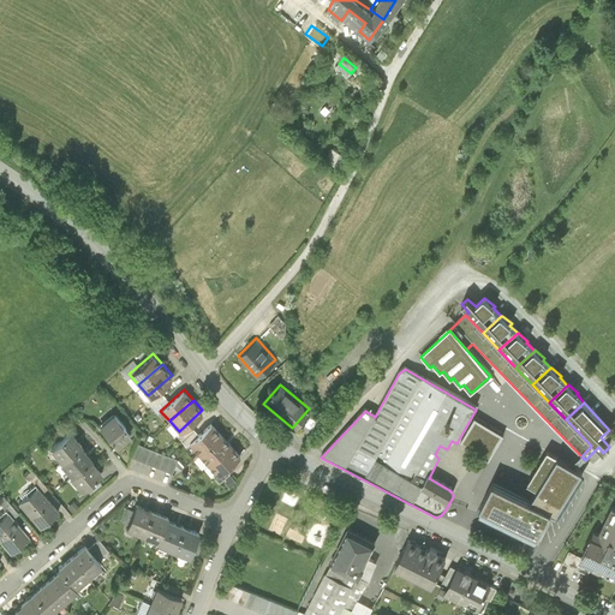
[(113,410),(99,423),(117,445),(131,430),(113,410)]
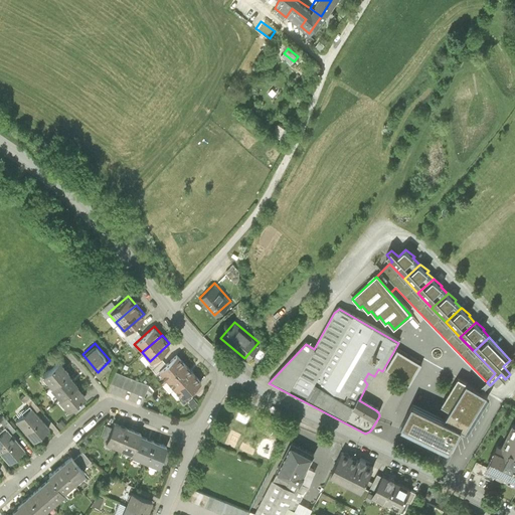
[(261,349),(253,356),(262,363),(269,355),(261,349)]
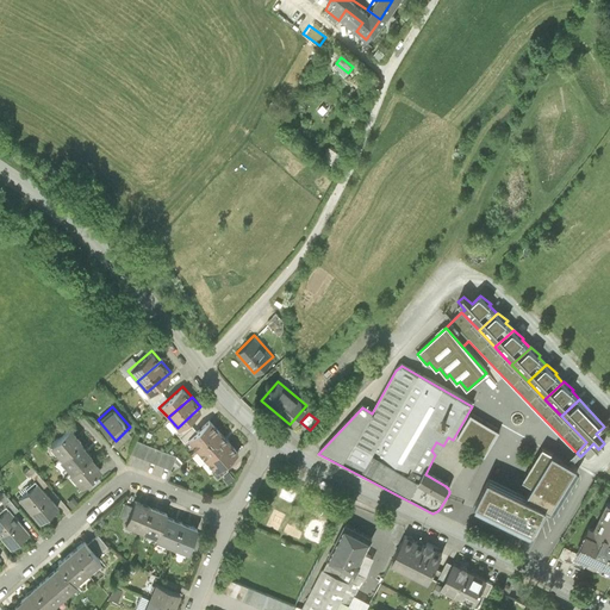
[(485,459),(499,433),(471,417),(456,442),(474,452),(484,459),(485,459)]
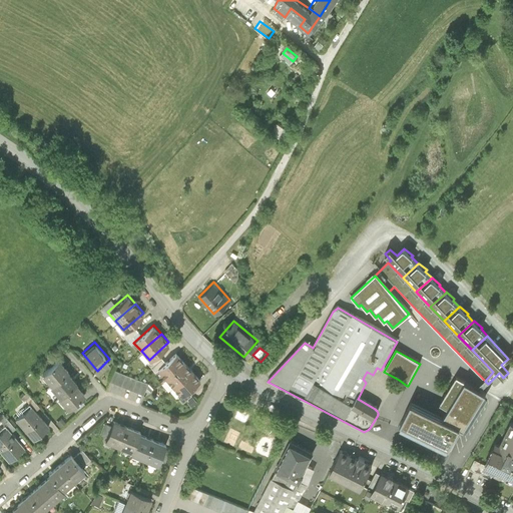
[(157,368),(165,378),(184,361),(176,352),(157,368)]
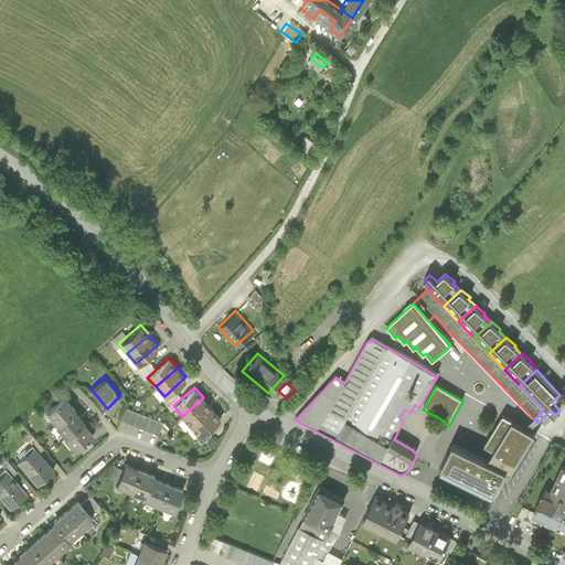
[(46,411),(57,423),(74,407),(76,406),(65,394),(46,411)]
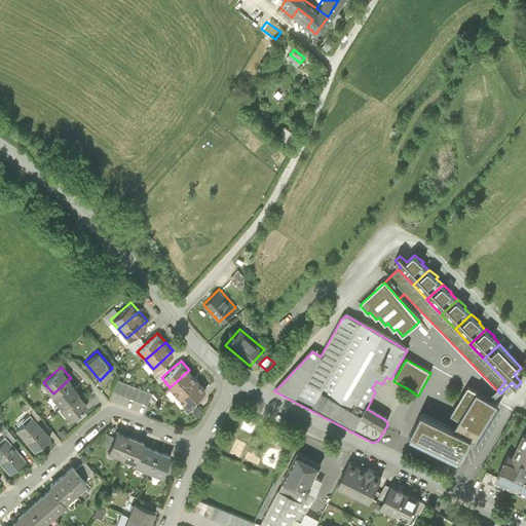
[(198,380),(189,370),(170,387),(178,397),(198,380)]
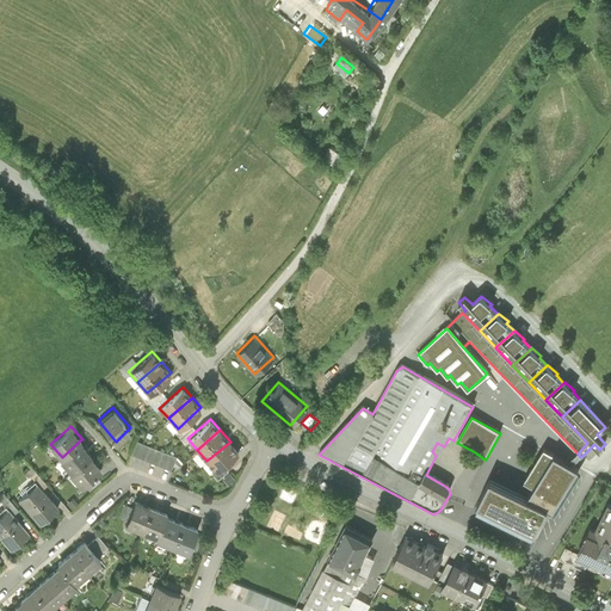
[(177,456),(136,439),(130,454),(172,470),(177,456)]
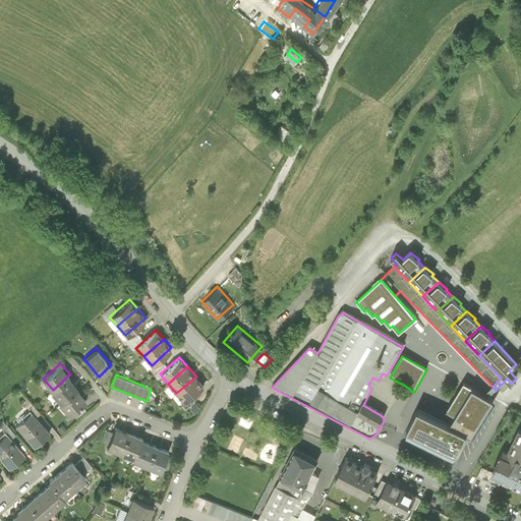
[(51,392),(61,402),(77,388),(78,387),(68,375),(53,390),(51,392)]
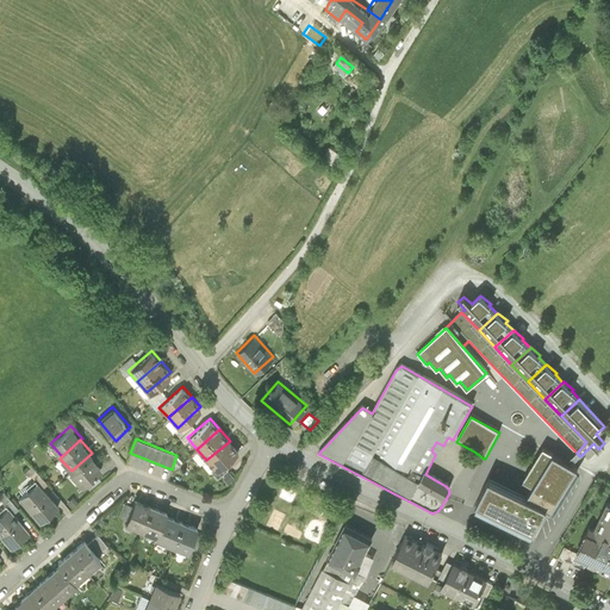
[(215,471),(238,450),(230,441),(206,460),(215,471)]
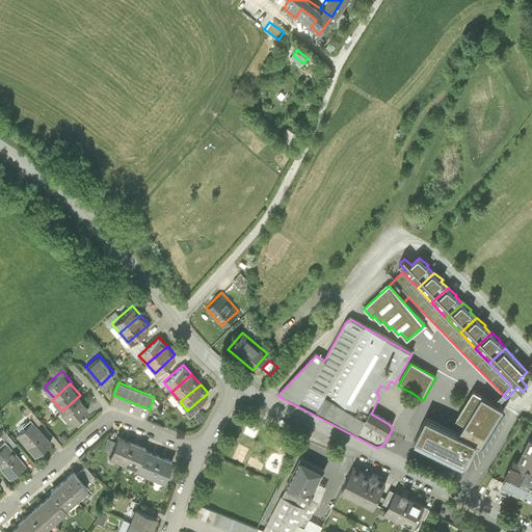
[(476,447),(480,448),(504,410),(473,392),(455,422),(464,427),(459,436),(427,420),(426,420),(415,442),(466,468),(476,447)]
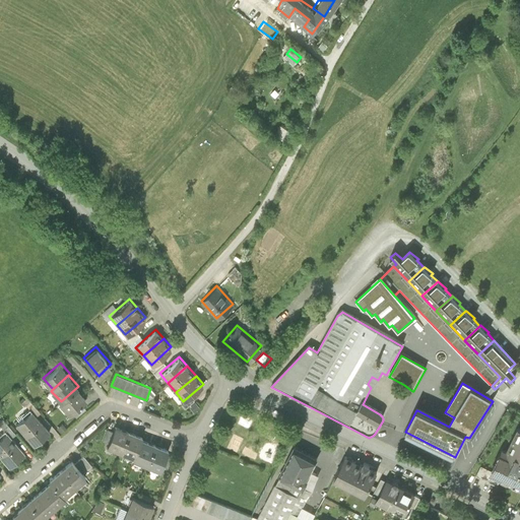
[(59,403),(68,413),(86,397),(77,387),(61,401),(59,403)]
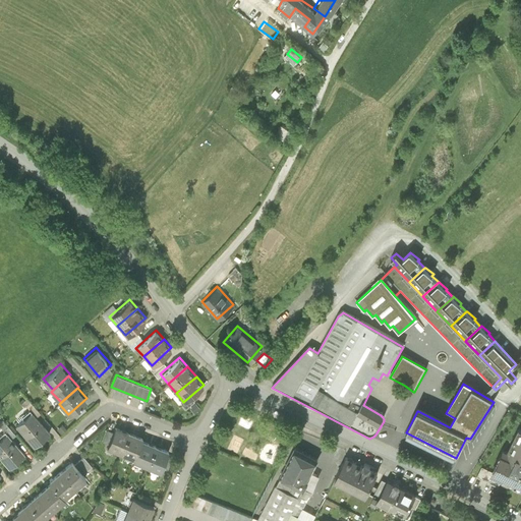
[(32,411),(15,425),(35,447),(50,432),(32,411)]
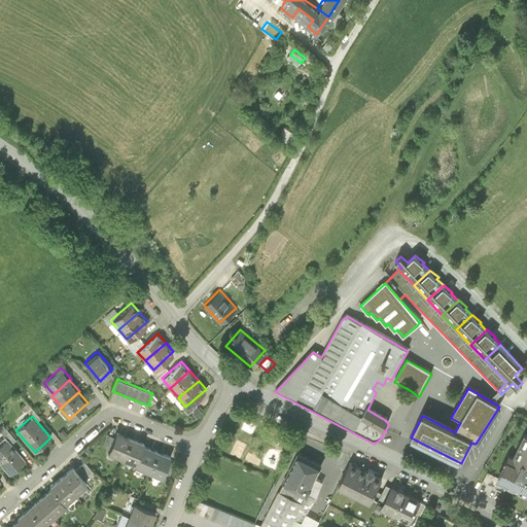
[(108,453),(123,459),(131,435),(116,429),(108,453)]
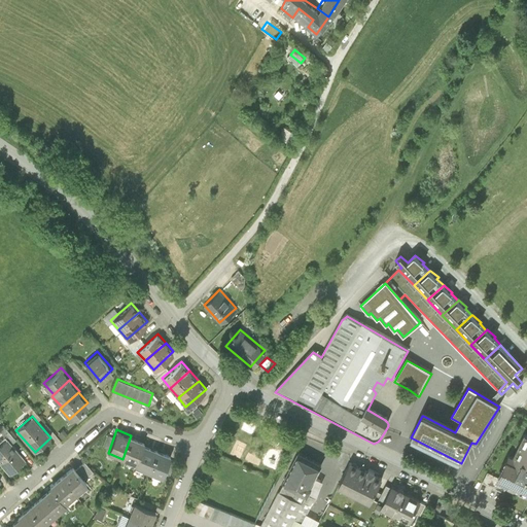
[(526,433),(522,431),(511,455),(526,463),(526,433)]
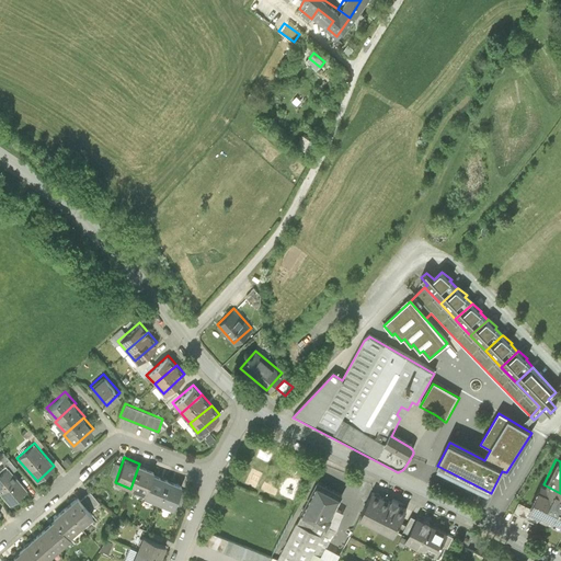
[(156,469),(139,464),(130,489),(146,494),(153,473),(156,469)]
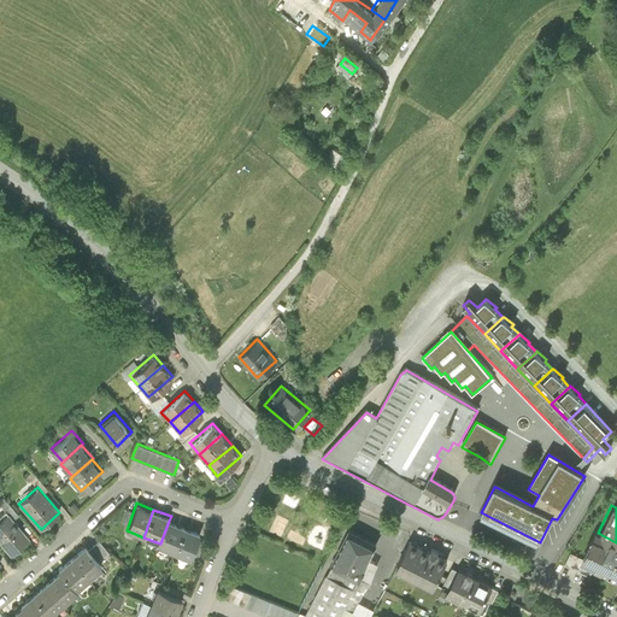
[(7,512),(0,518),(0,542),(11,556),(30,538),(7,512)]
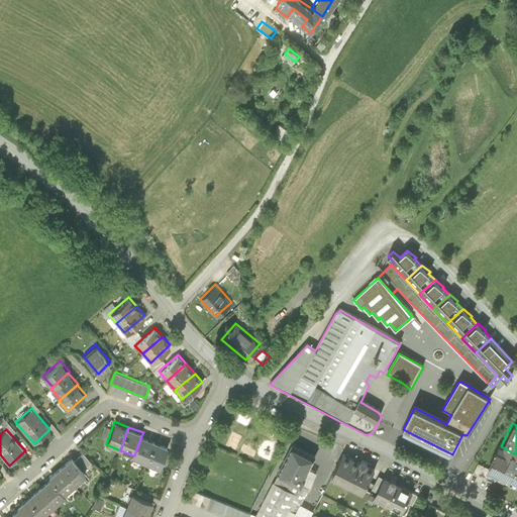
[(133,458),(146,463),(154,441),(141,436),(134,455),(133,458)]
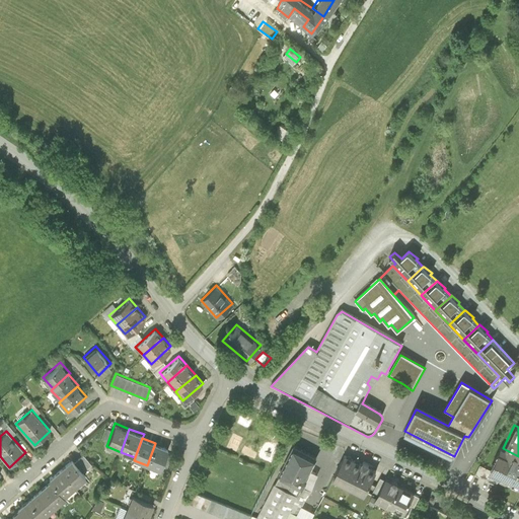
[(169,448),(155,443),(147,465),(161,470),(169,448)]
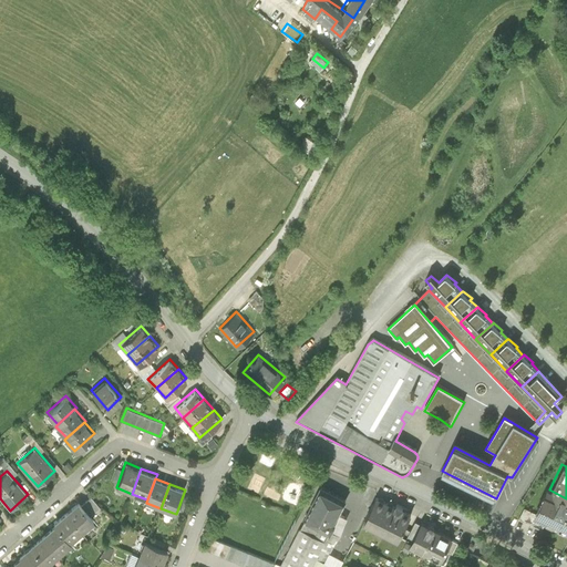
[(566,498),(549,490),(545,488),(532,517),(566,534),(566,498)]
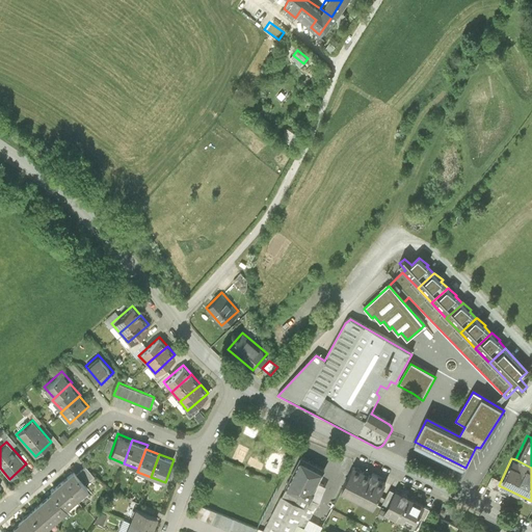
[(301,462),(287,490),(286,490),(264,531),(294,531),(297,528),(304,531),(315,512),(319,507),(310,503),(324,474),(301,462)]
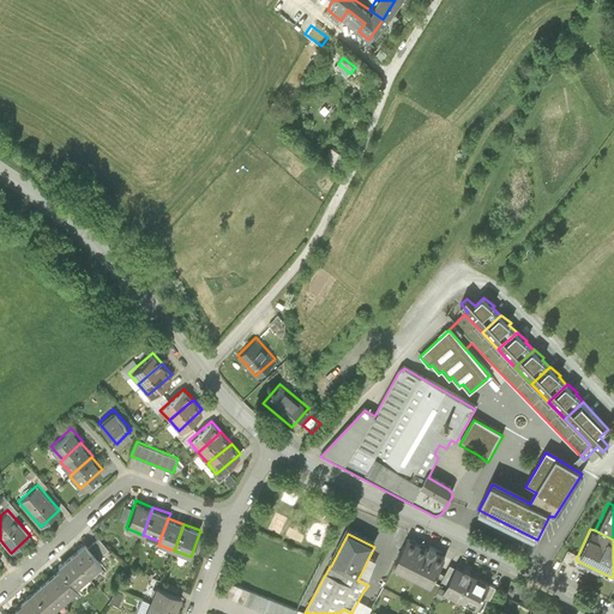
[(84,541),(70,552),(88,573),(102,561),(84,541)]
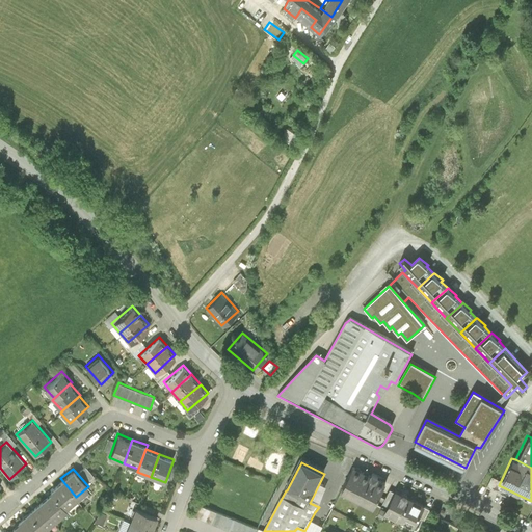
[(355,472),(353,471),(343,491),(375,507),(386,486),(376,482),(378,480),(372,477),(371,480),(369,478),(368,476),(366,475),(363,476),(361,475),(360,472),(356,471),(355,472)]
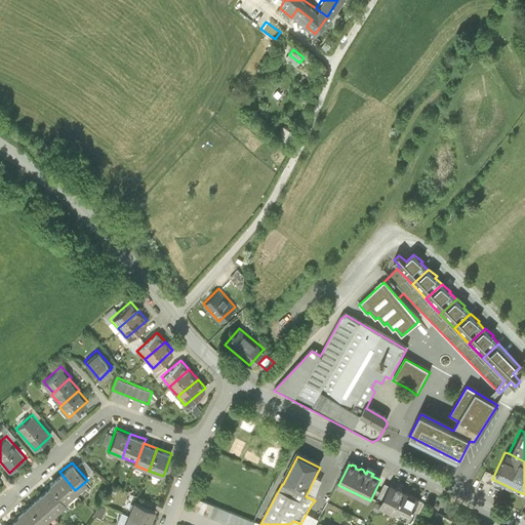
[(64,500),(75,490),(59,472),(48,482),(50,485),(64,500)]
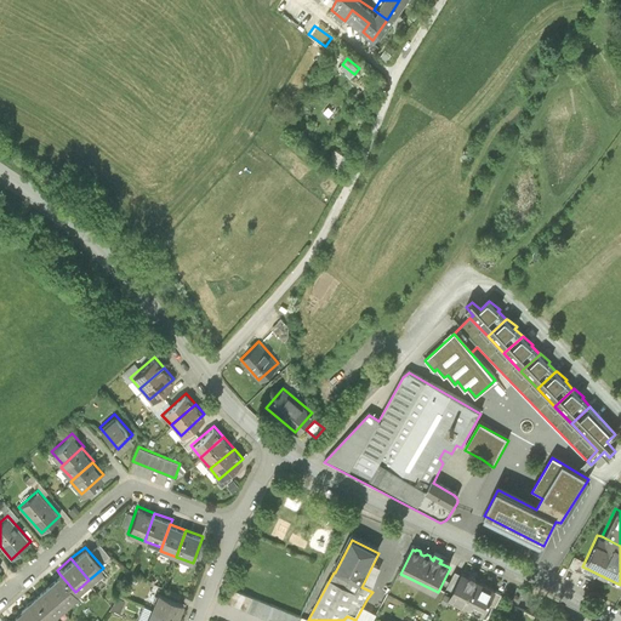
[(60,574),(46,585),(64,607),(78,594),(75,592),(60,574)]
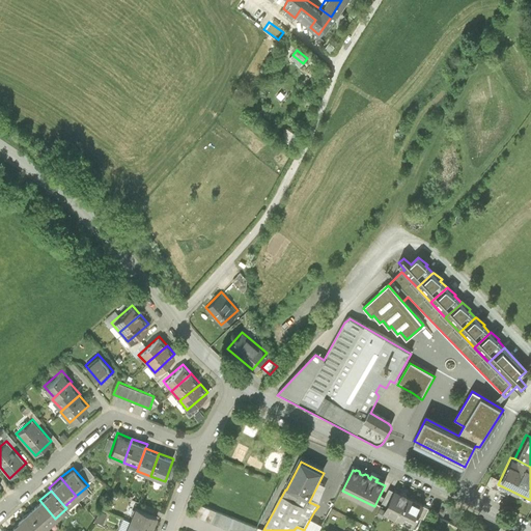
[(382,515),(396,522),(408,499),(394,492),(382,515)]
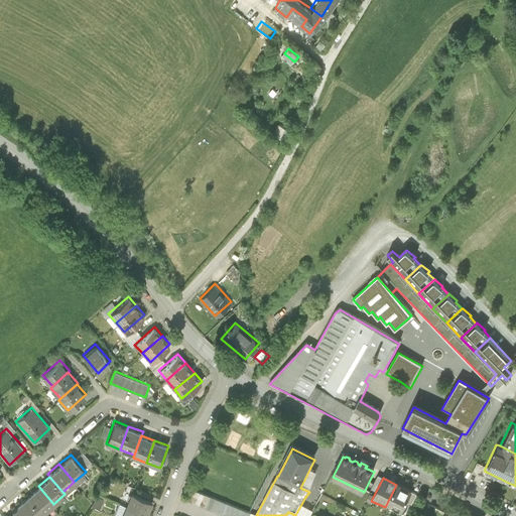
[(410,492),(396,485),(385,507),(398,514),(410,492)]
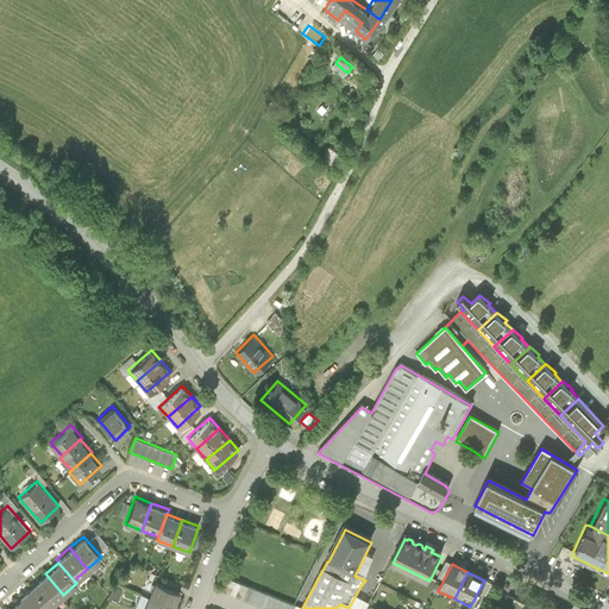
[(50,606),(63,595),(45,573),(32,584),(50,606)]
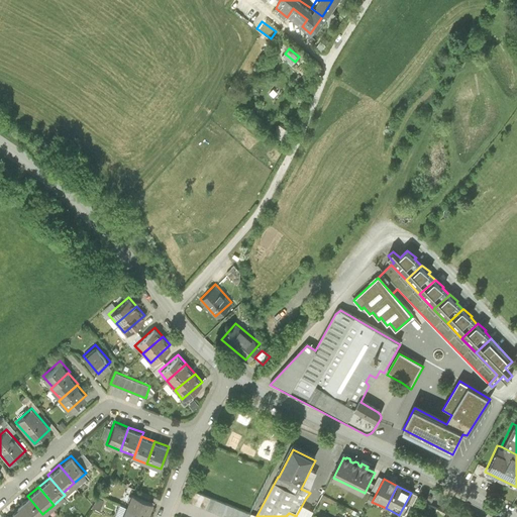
[(249,516),(191,491),(186,502),(220,516),(249,516)]
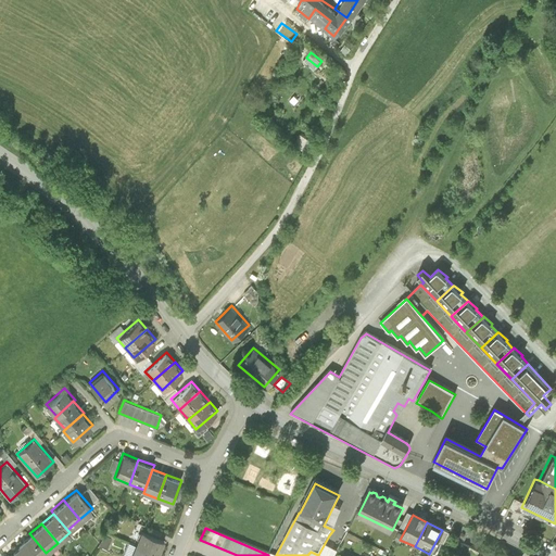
[(141,530),(136,545),(159,554),(165,540),(141,530)]
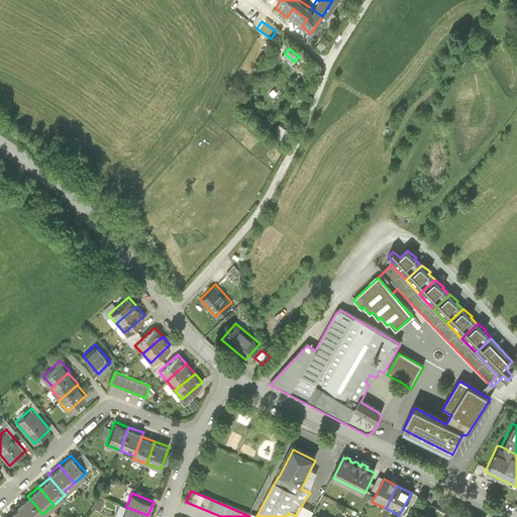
[(26,516),(38,516),(42,514),(27,496),(16,505),(17,507),(26,516)]
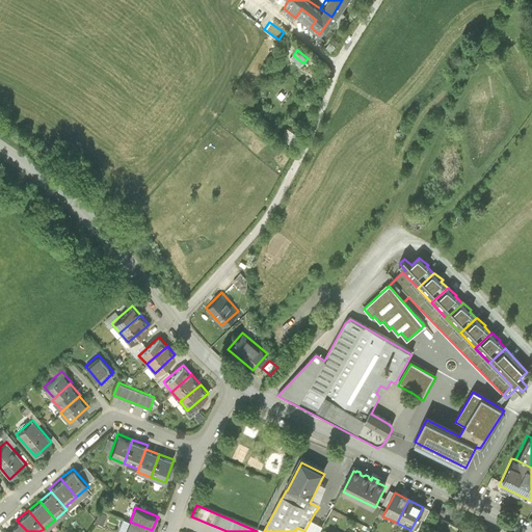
[(27,531),(18,522),(6,531),(27,531)]
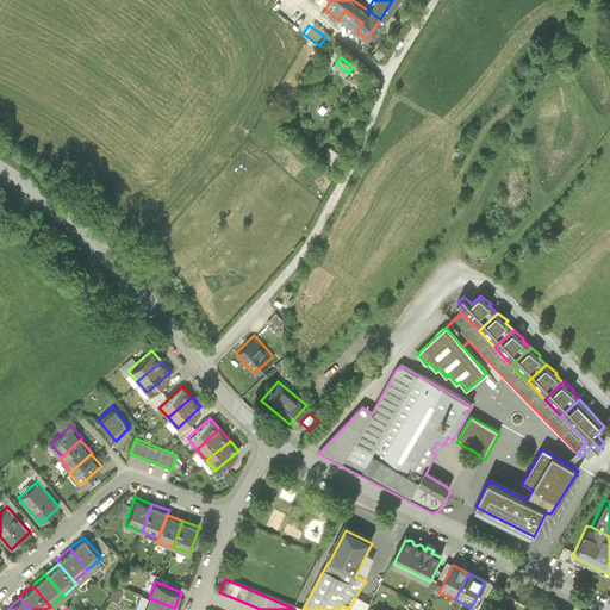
[(173,609),(174,608),(149,598),(143,609),(173,609)]
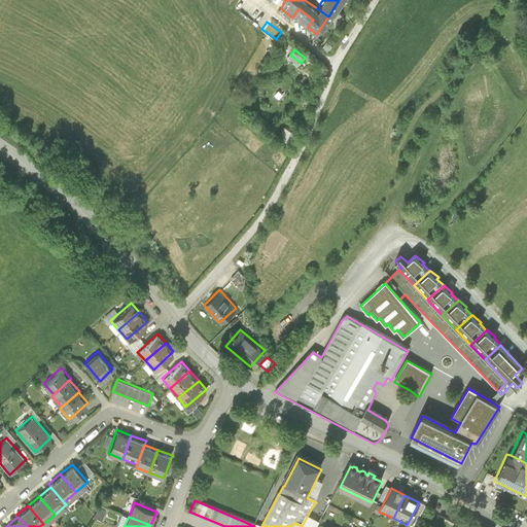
[(478,526),(457,518),(452,526),(478,526)]
